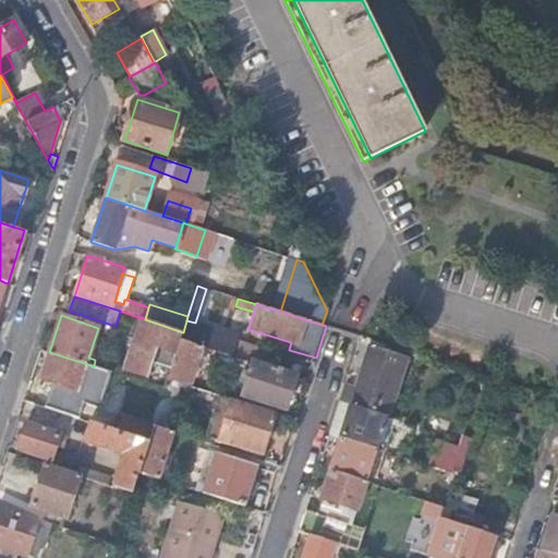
[(177,353),(181,341),(183,332),(145,319),(142,318),(124,370),(148,377),(153,363),(159,347),(177,353)]
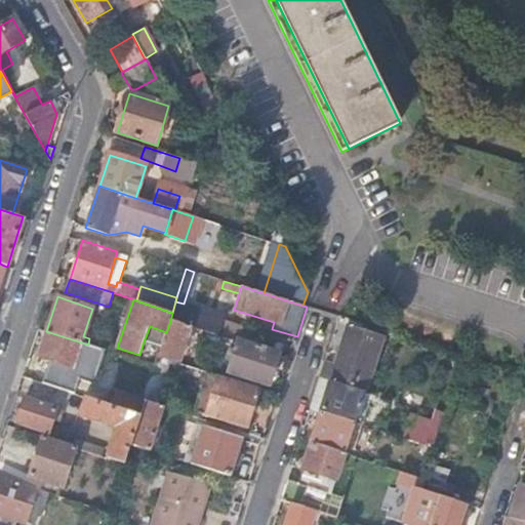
[(225,316),(184,304),(175,301),(172,313),(170,321),(218,336),(224,320),(225,316)]
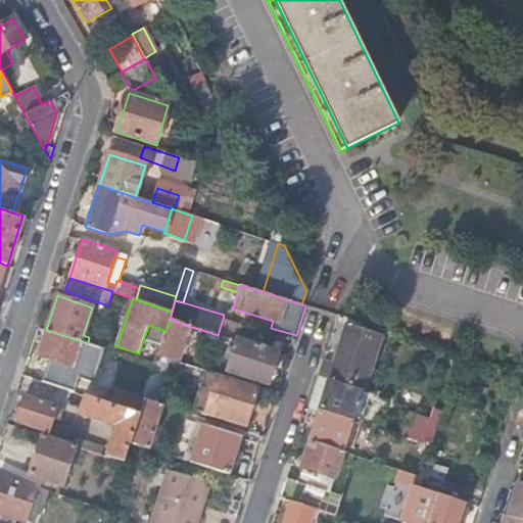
[(245,326),(223,319),(218,335),(240,342),(245,326)]
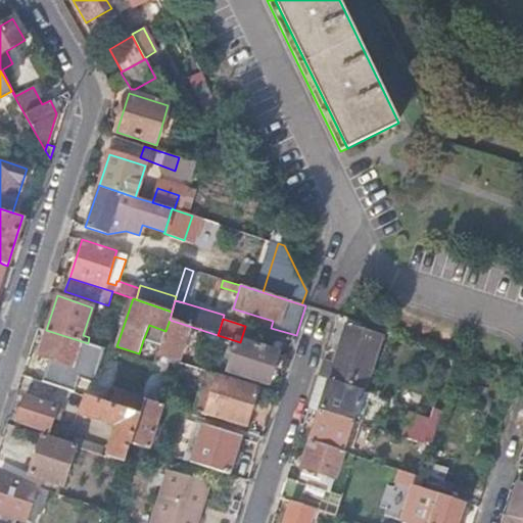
[(157,357),(180,364),(186,340),(203,345),(205,340),(234,350),(227,373),(269,386),(279,353),(240,342),(218,335),(170,320),(165,331),(161,345),(157,357)]
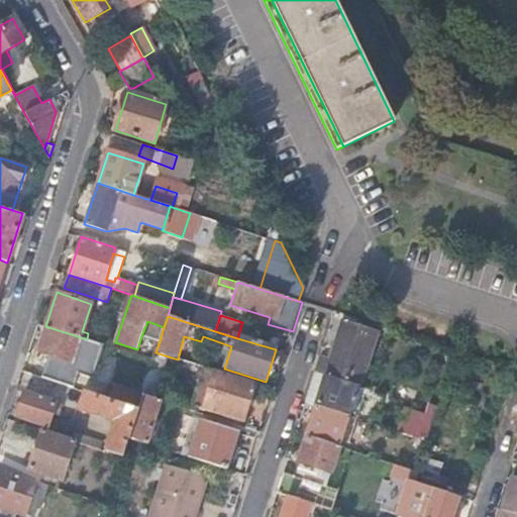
[(331,357),(322,355),(316,373),(325,376),(359,386),(369,357),(370,357),(379,330),(342,320),(331,357)]
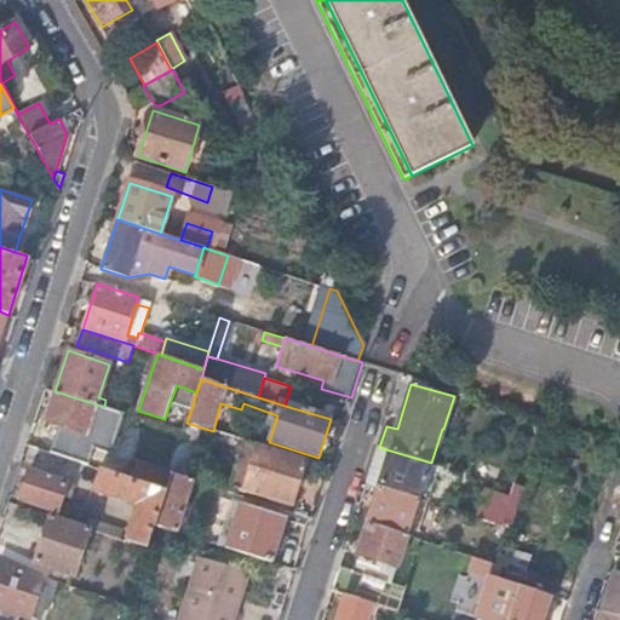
[(191,409),(196,392),(177,385),(170,403),(191,409)]
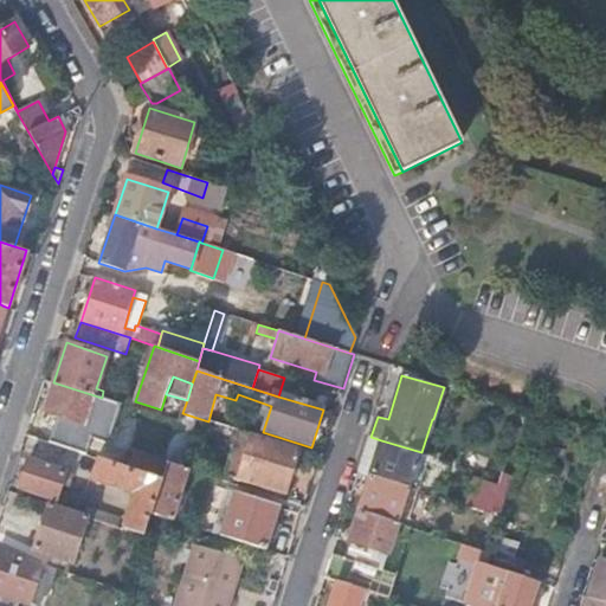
[(102,398),(53,382),(44,412),(57,416),(50,443),(83,455),(89,438),(105,444),(120,404),(102,398)]
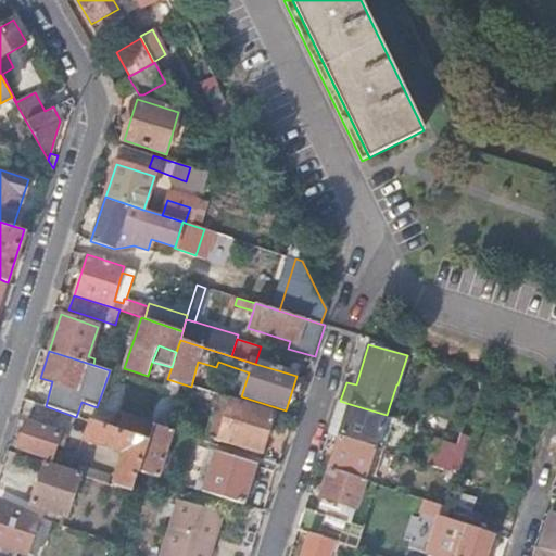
[(350,404),(340,401),(329,433),(340,437),(350,404)]
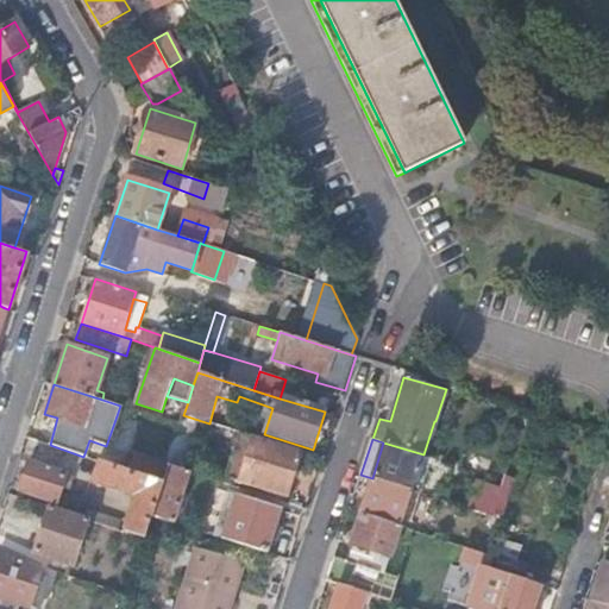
[(243,460),(237,478),(243,479),(242,482),(286,496),(299,457),(253,443),(248,462),(243,460)]
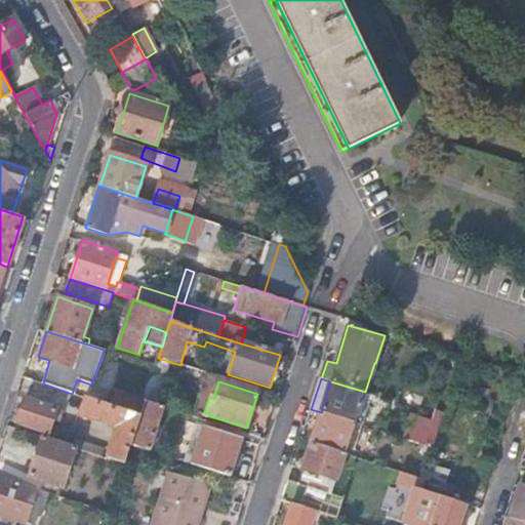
[(357,417),(365,392),(330,381),(321,412),(367,428),(382,432),(387,419),(371,414),(369,421),(357,417)]
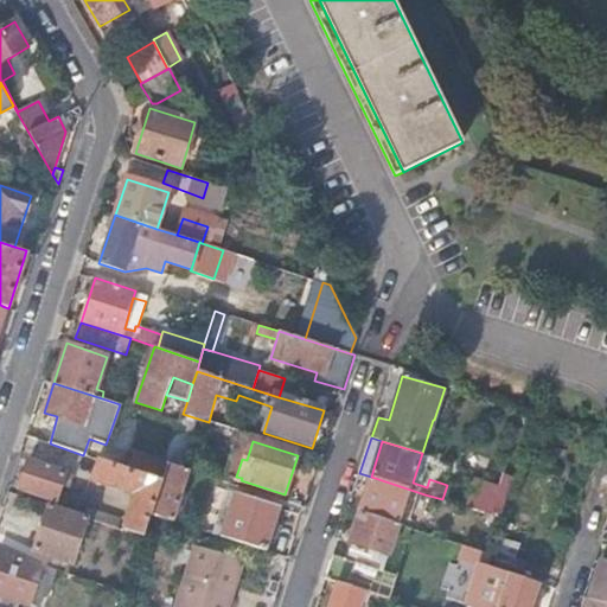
[(127,468),(163,480),(168,465),(170,461),(133,451),(127,468)]
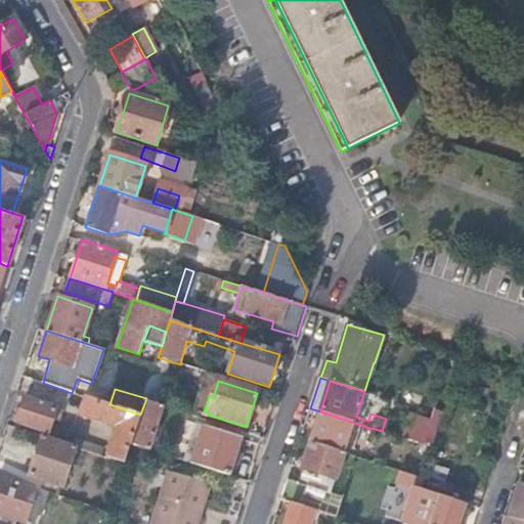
[(110,404),(84,396),(79,415),(108,425),(110,423),(119,426),(118,430),(115,429),(105,459),(125,465),(131,445),(140,415),(110,404)]
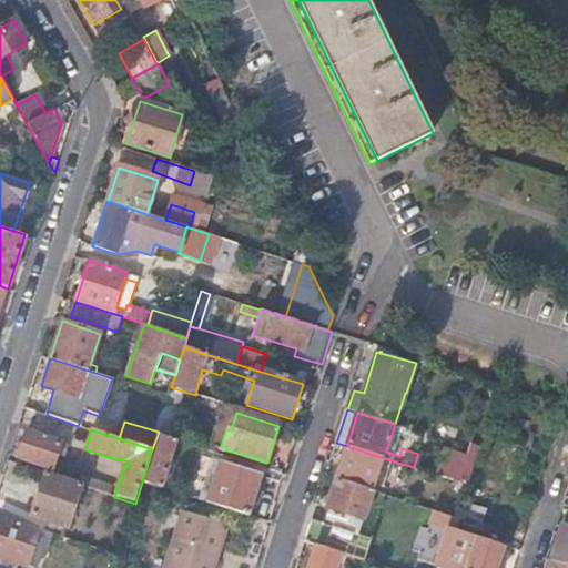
[(60,448),(66,450),(68,445),(27,432),(18,459),(52,469),(56,460),(57,456),(60,448)]
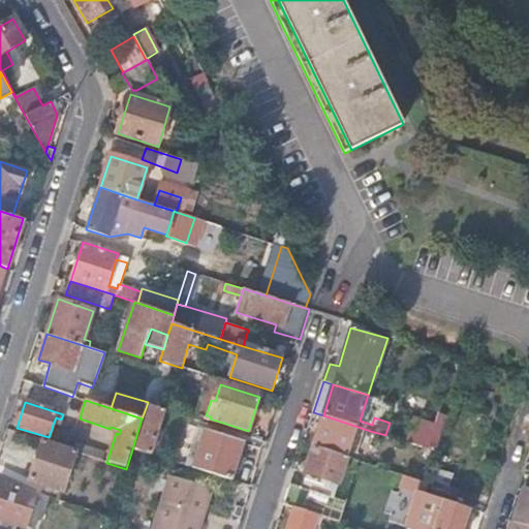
[(142,418),(132,449),(152,456),(165,410),(147,405),(142,418)]
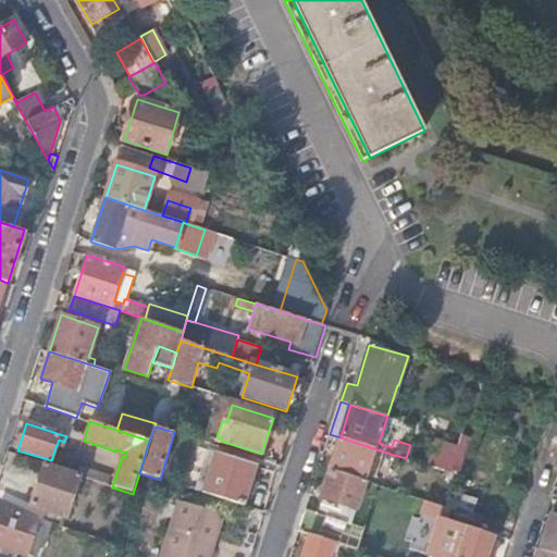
[(470,442),(436,433),(428,466),(462,474),(470,442)]
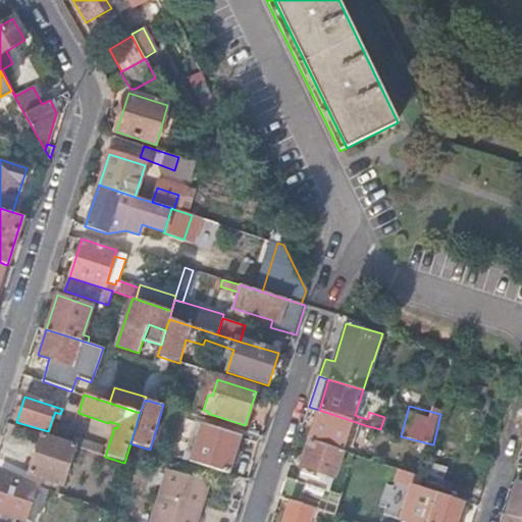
[(190,414),(175,409),(172,420),(186,424),(190,414)]
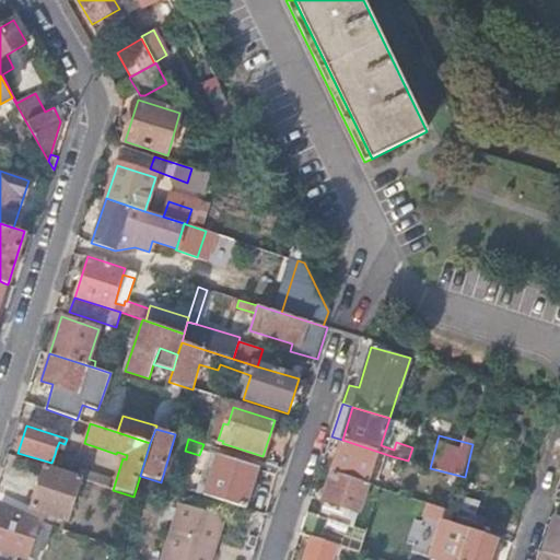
[(331,473),(382,488),(383,482),(370,478),(376,457),(391,462),(392,456),(342,440),(331,473)]
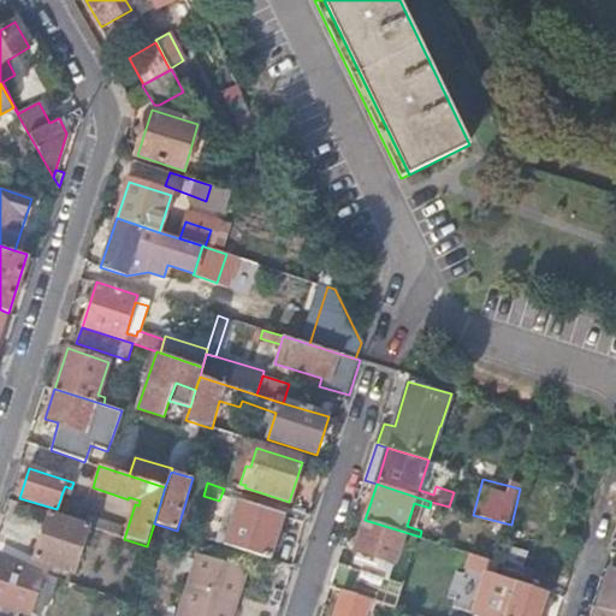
[(60,499),(57,509),(84,515),(88,504),(60,499)]
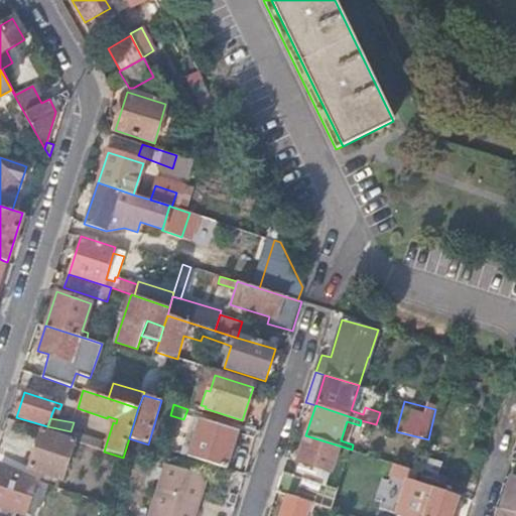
[(183,448),(181,455),(228,469),(239,431),(201,419),(190,452),(183,448)]
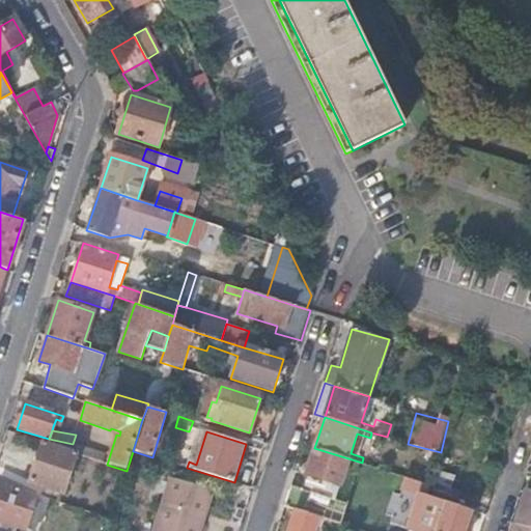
[(76,454),(43,444),(30,482),(64,493),(77,454),(76,454)]
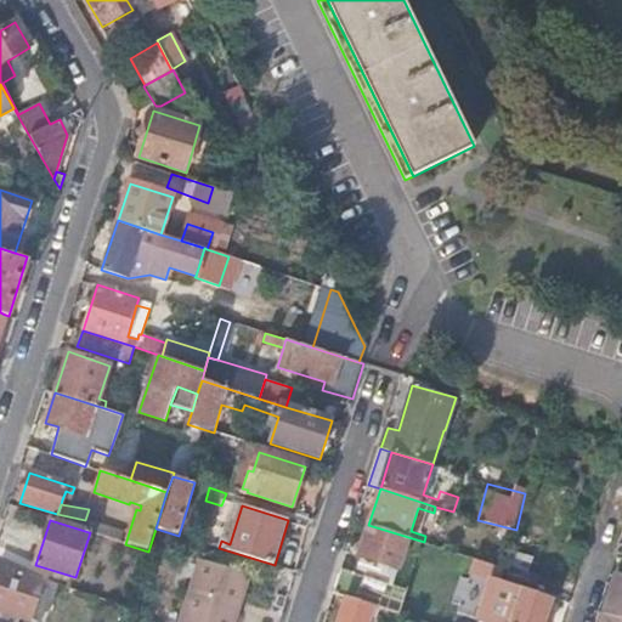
[(89,532),(90,532),(120,542),(124,532),(91,522),(89,532)]
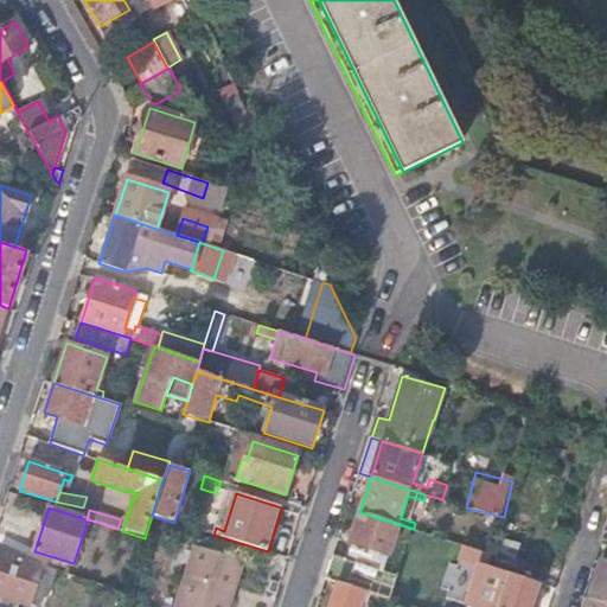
[(410,537),(414,529),(359,512),(344,561),(333,557),(326,580),(363,590),(376,595),(396,532),(410,537)]
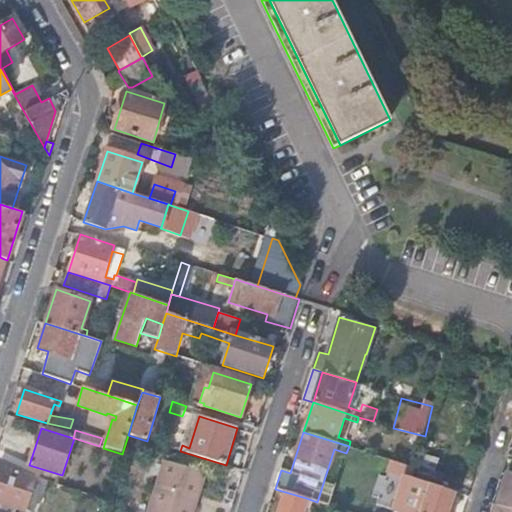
[(166,462),(195,471),(197,463),(169,454),(166,462)]
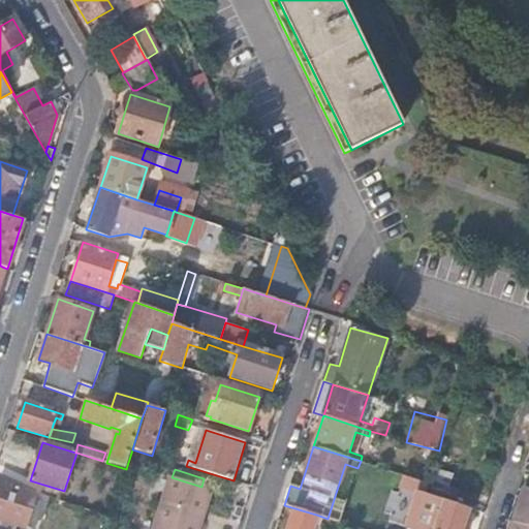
[(439,470),(436,483),(450,487),(455,473),(439,470)]
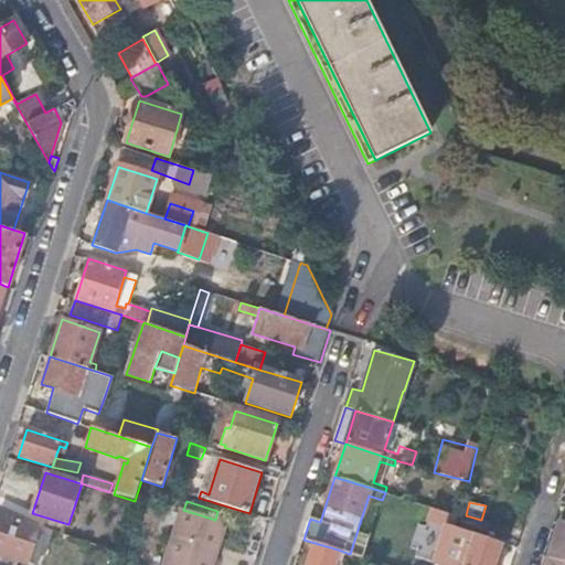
[(430,507),(426,521),(446,528),(450,513),(430,507)]
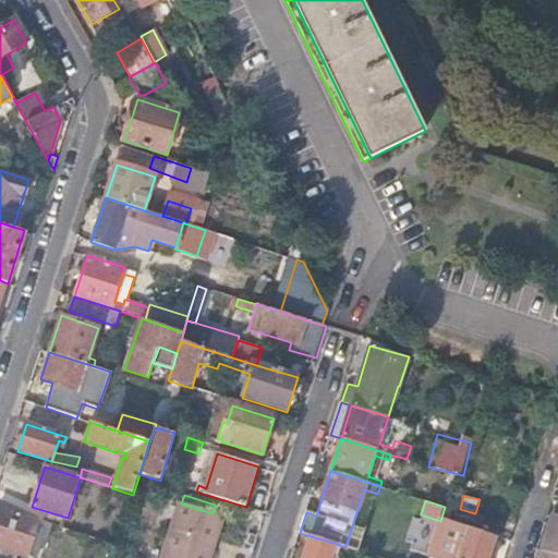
[(210,557),(223,517),(213,513),(181,504),(181,502),(162,557),(210,557)]
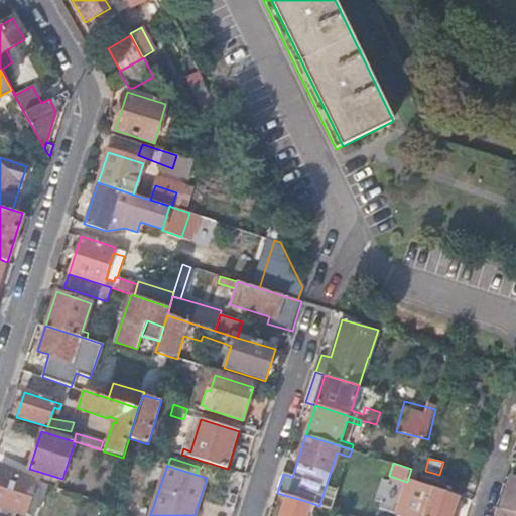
[(38,515),(48,486),(0,469),(0,506),(28,515),(38,515)]
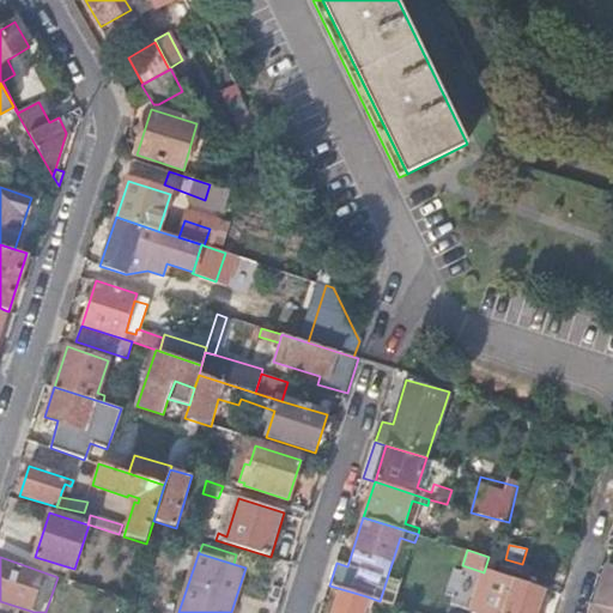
[(505,559),(501,575),(530,584),(535,568),(522,564),(505,559)]
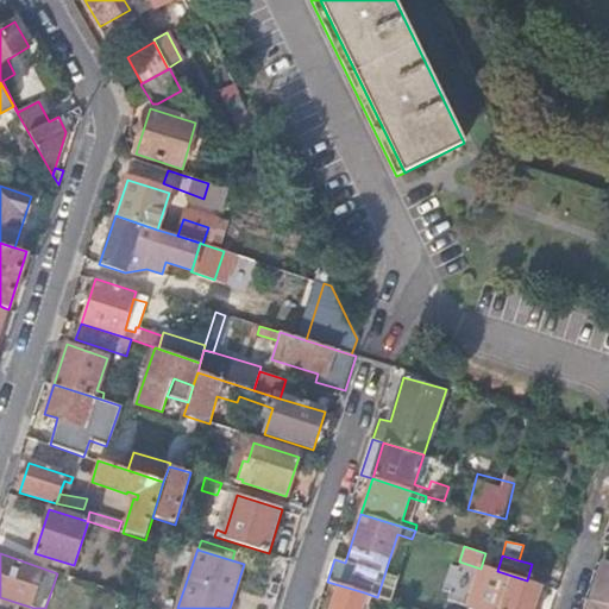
[(608,565),(604,564),(592,601),(608,606),(608,565)]
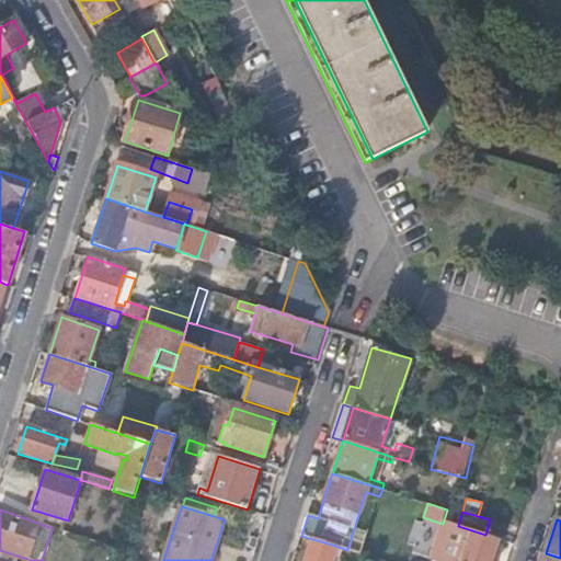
[(490,560),(495,549),(497,539),(485,535),(458,526),(454,525),(450,536),(469,541),(462,560),(490,560)]
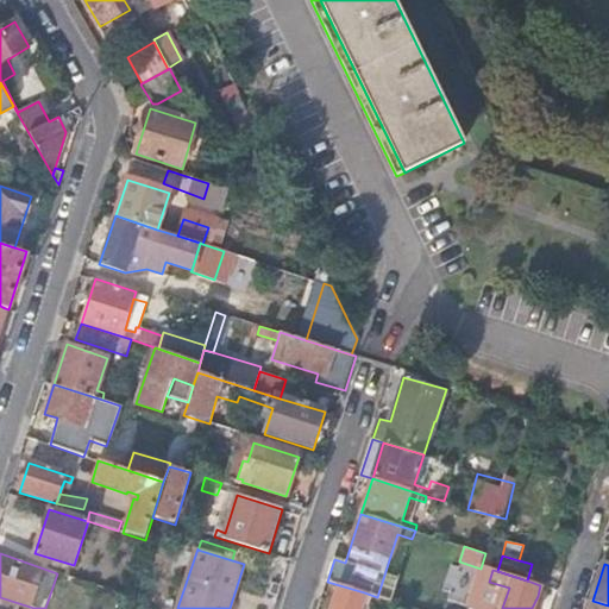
[(334,601),(331,608),(358,608),(364,592),(327,582),(322,597),(334,601)]
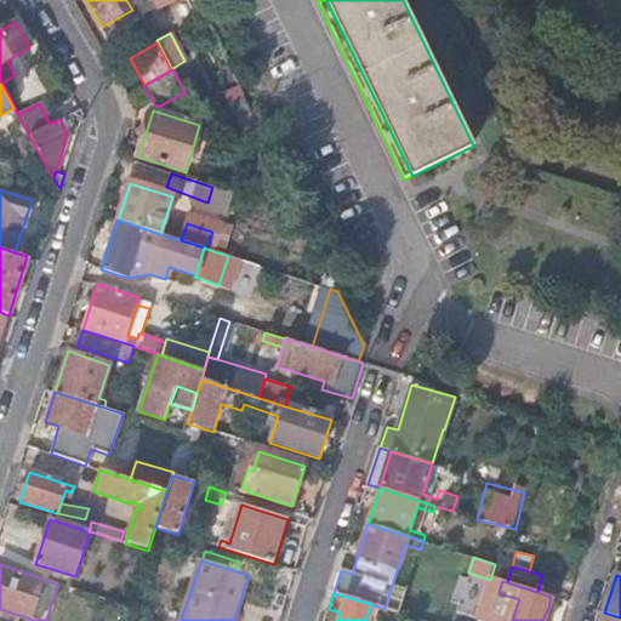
[(548,608),(542,620),(550,620),(553,609),(548,608)]
